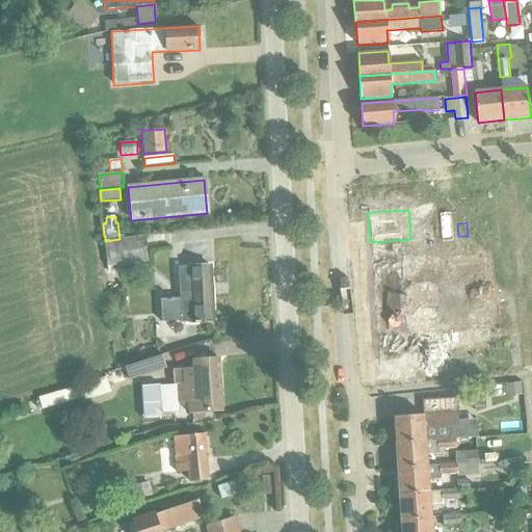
[(120,239),(105,241),(108,267),(150,262),(147,241),(145,236),(120,239)]
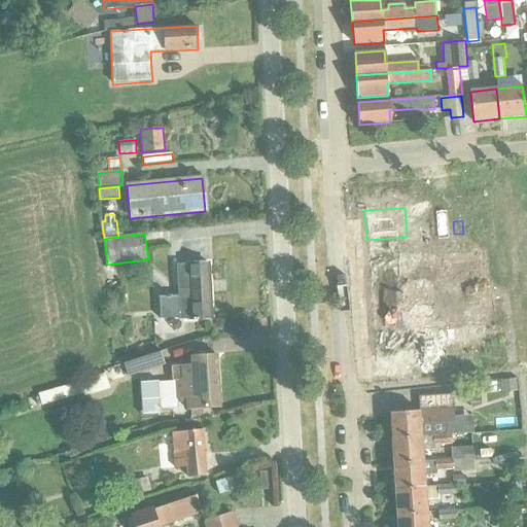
[(463,234),(454,234),(455,246),(463,246),(463,234)]
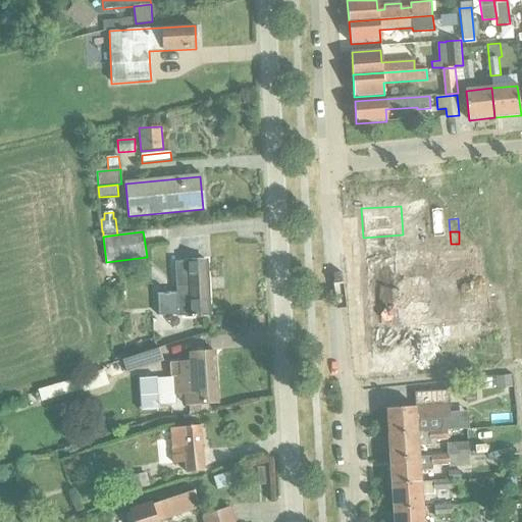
[(403,235),(363,238),(365,266),(405,263),(403,236),(403,235)]
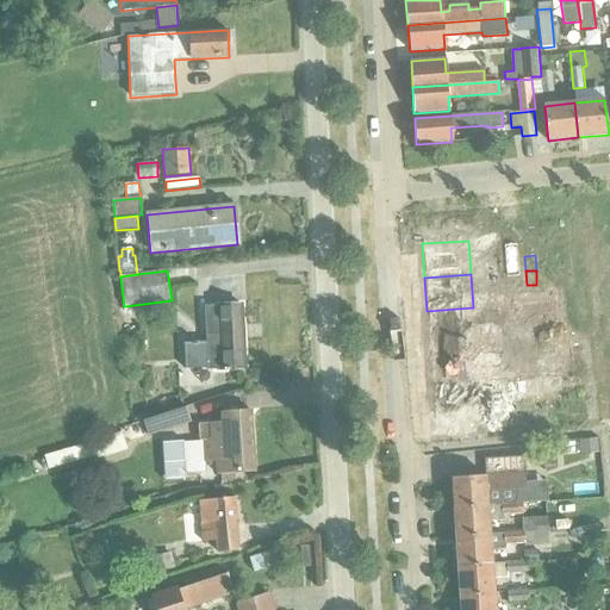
[(206,342),(184,343),(185,369),(209,368),(209,371),(246,368),(242,305),(205,306),(206,342)]
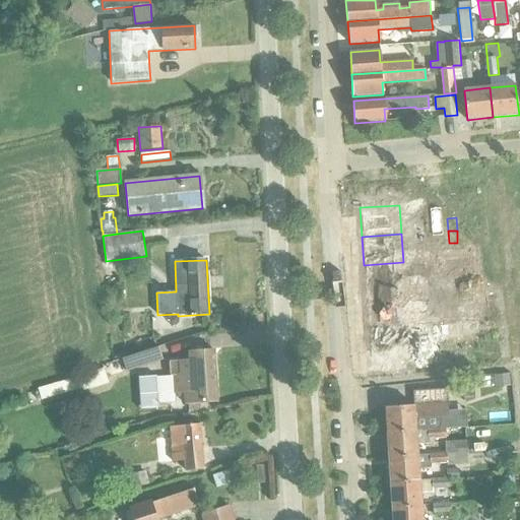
[(403,262),(364,265),(366,294),(405,290),(405,289),(403,263),(403,262)]
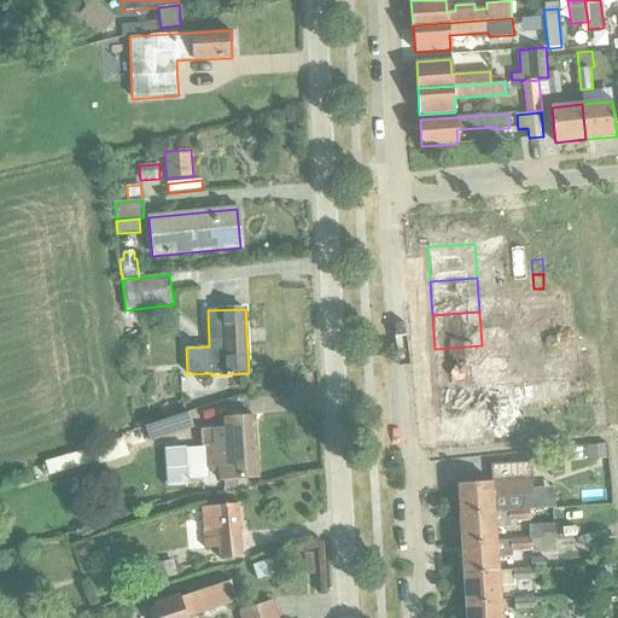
[(547,326),(536,327),(537,342),(547,342),(547,326)]
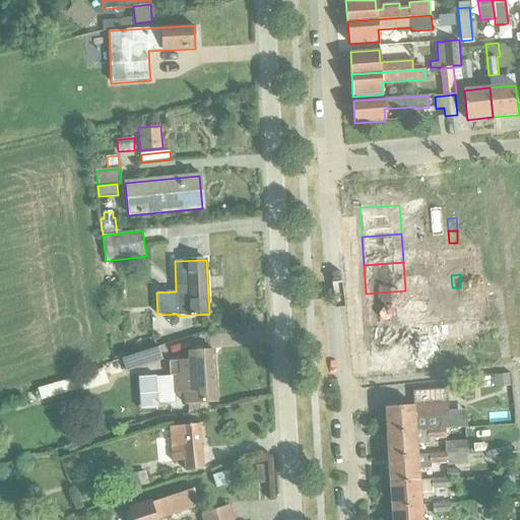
[(460,287),(452,287),(453,301),(461,300),(460,287)]
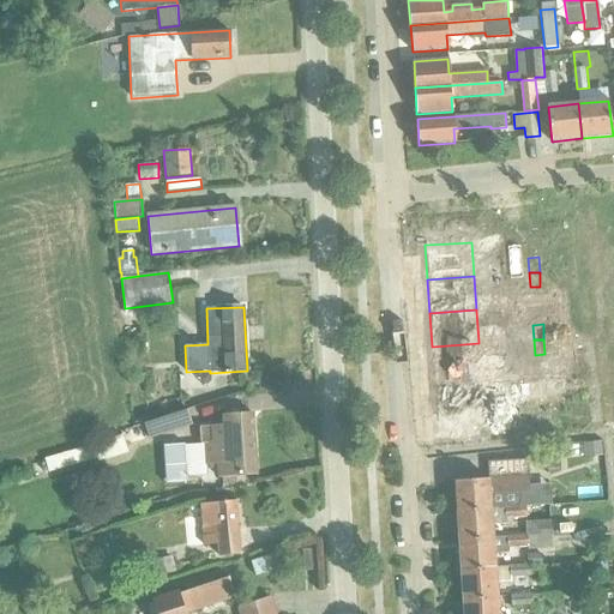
[(479,343),(432,347),(434,380),(481,377),(479,344),(479,343)]
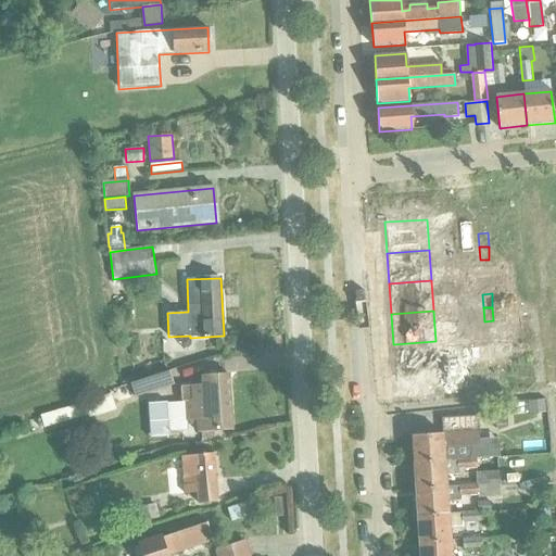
[(494,337),(485,338),(487,351),(495,351),(494,337)]
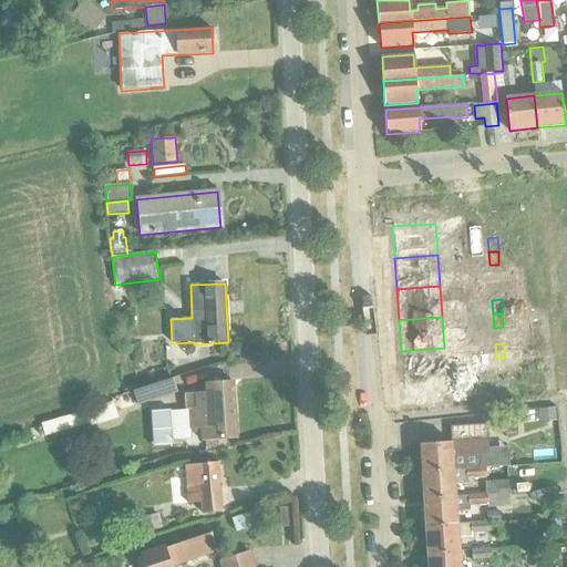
[(444,348),(401,351),(403,382),(424,381),(446,380),(446,379),(444,348)]
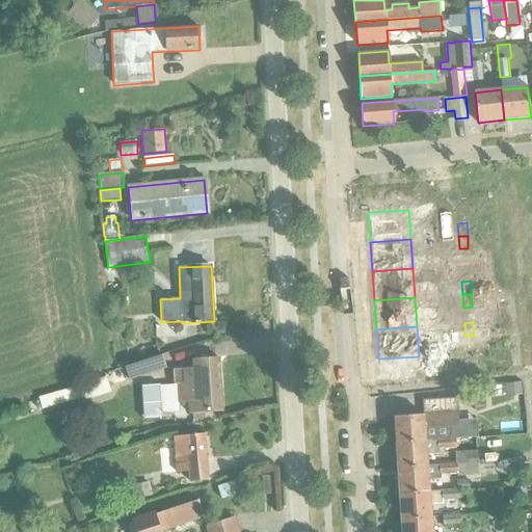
[(163,355),(126,368),(130,380),(167,369),(165,363),(163,355)]
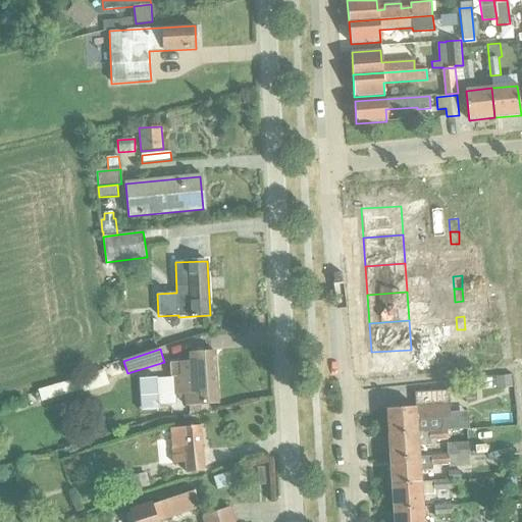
[(170,377),(158,378),(159,405),(176,405),(175,396),(185,396),(185,407),(189,407),(190,413),(202,412),(201,406),(218,404),(214,351),(189,353),(190,361),(169,363),(170,377)]
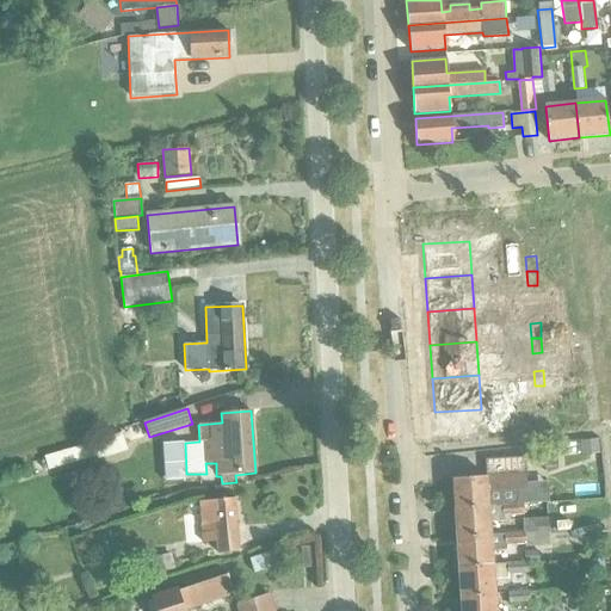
[(122,433),(44,457),(49,471),(96,457),(97,461),(128,451),(122,433)]
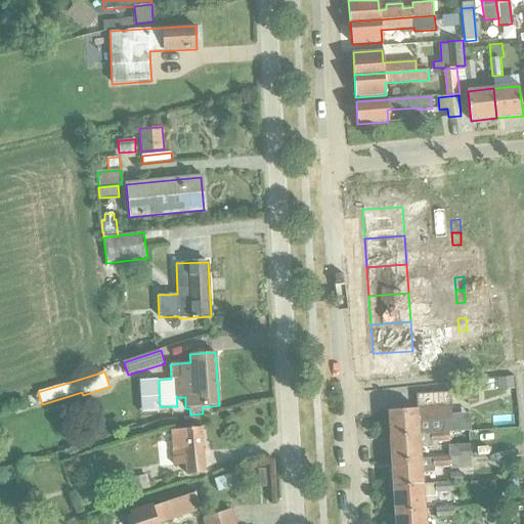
[(444,433),(443,421),(451,420),(449,392),(416,394),(417,408),(387,410),(389,436),(444,433)]
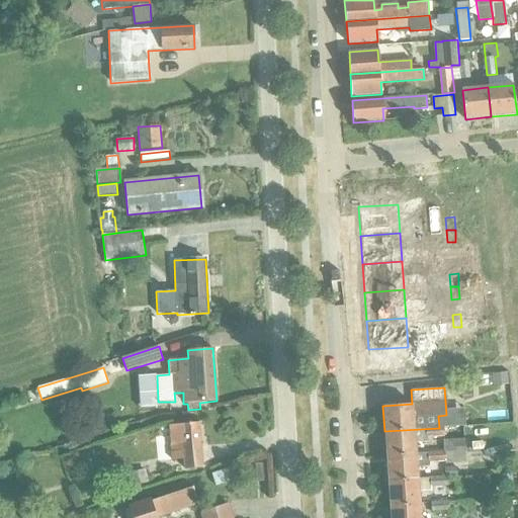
[(199,422),(169,425),(172,460),(183,459),(184,468),(203,467),(202,454),(199,422)]
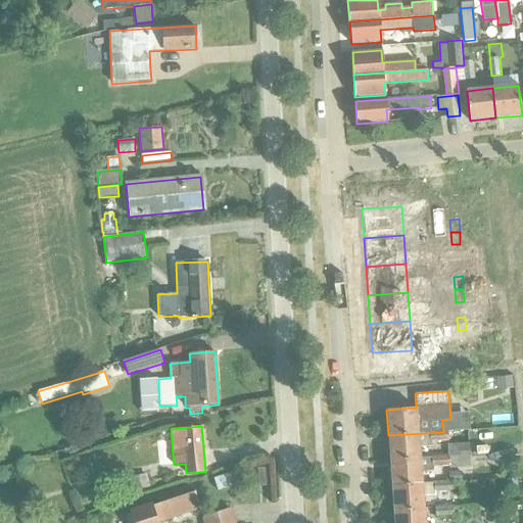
[(388,435),(390,461),(420,459),(419,447),(432,446),(432,442),(449,441),(448,431),(443,432),(388,435)]
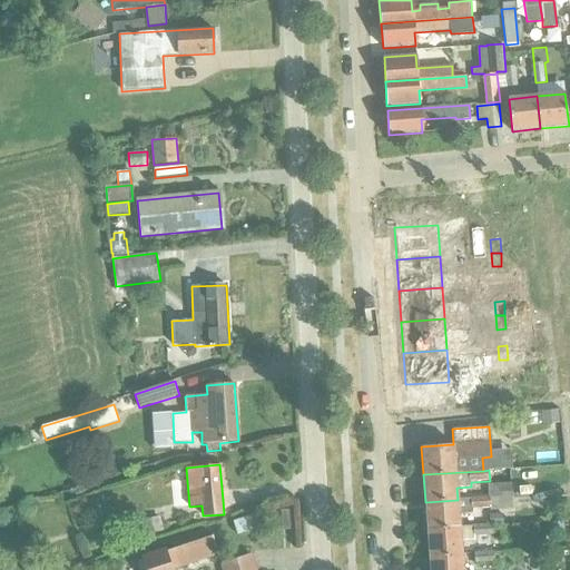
[(490,498),(513,497),(512,483),(489,484),(490,498)]
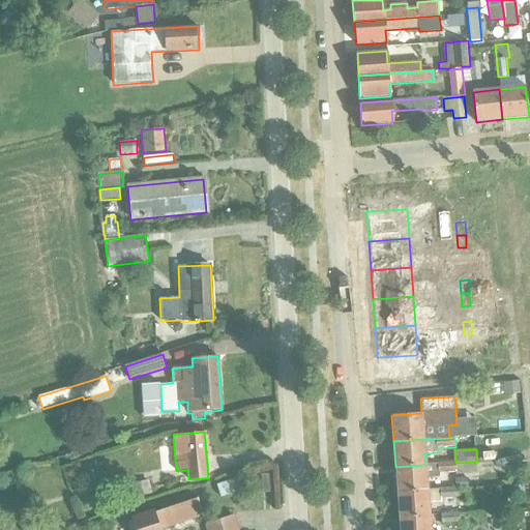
[(395,467),(396,492),(428,491),(427,476),(440,475),(439,472),(457,470),(457,473),(478,472),(477,462),(455,463),(425,465),(395,467)]
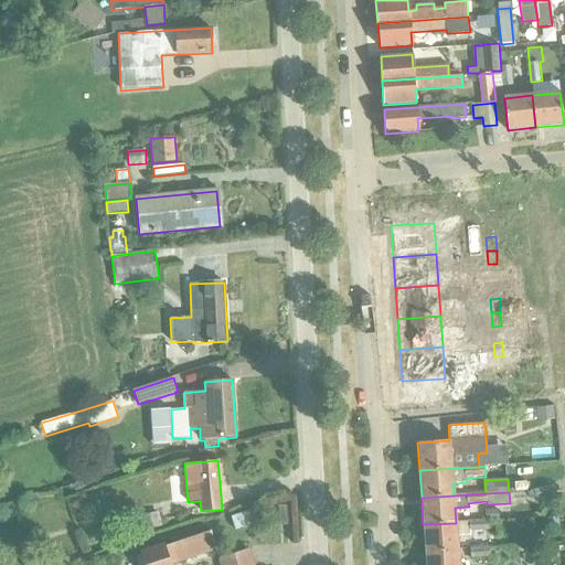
[(289,505),(278,507),(279,525),(290,525),(289,505)]
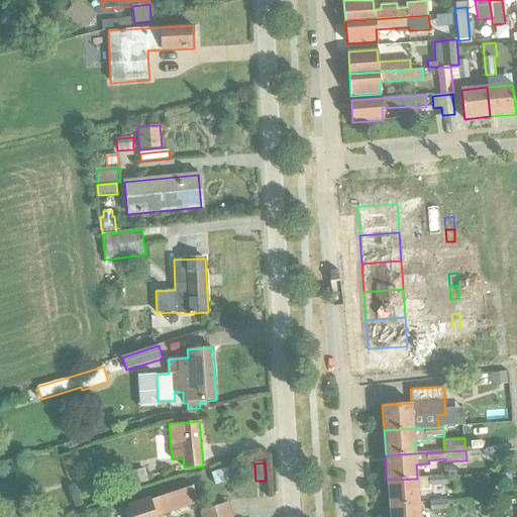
[(455,466),(444,467),(444,475),(456,475),(455,466)]
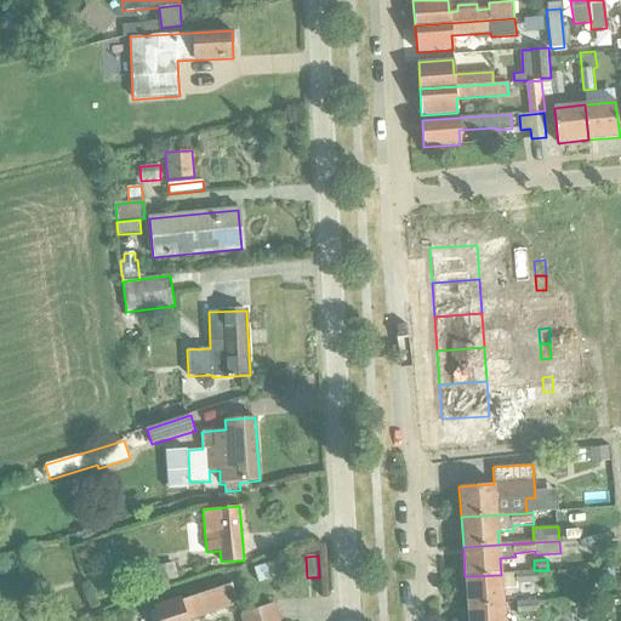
[(275,560),(255,567),(258,580),(280,574),(275,560)]
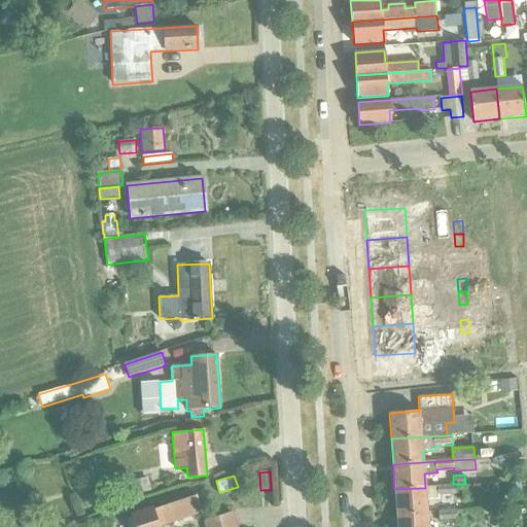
[(147,477),(128,483),(132,496),(151,491),(147,477)]
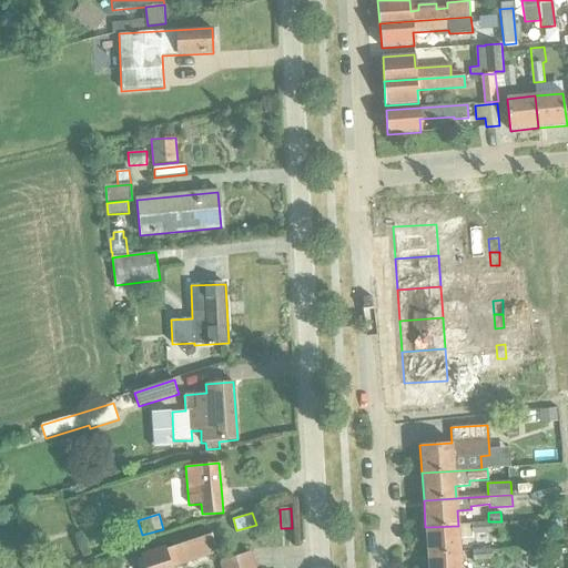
[(458,526),(425,527),(427,556),(459,554),(458,539),(472,538),(478,538),(478,534),(490,533),(490,523),(470,524),(457,524),(458,526)]
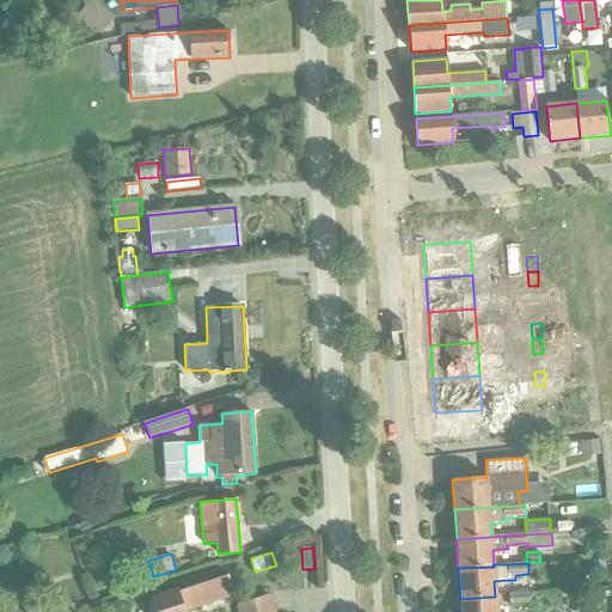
[(148,611),(189,611),(236,597),(228,575),(179,592),(178,588),(151,598),(152,600),(146,603),(148,611)]
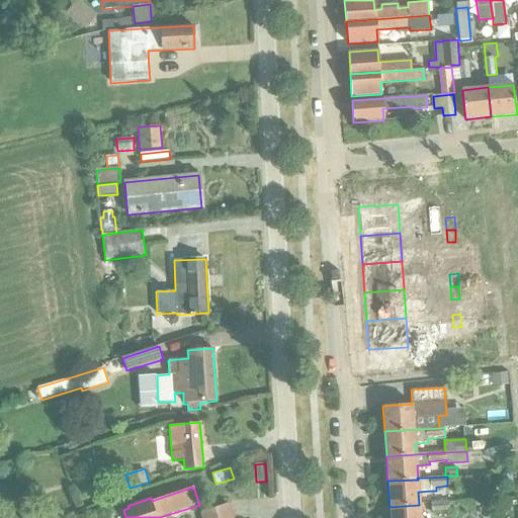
[(449,501),(431,502),(431,512),(449,511),(449,501)]
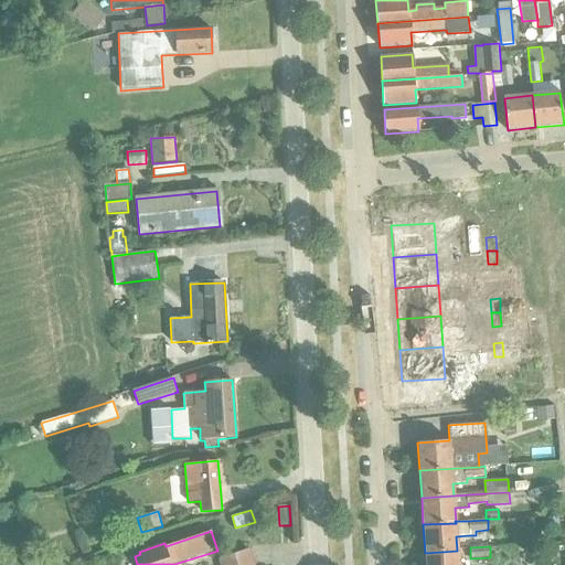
[(253,564),(247,550),(219,560),(220,564),(253,564)]
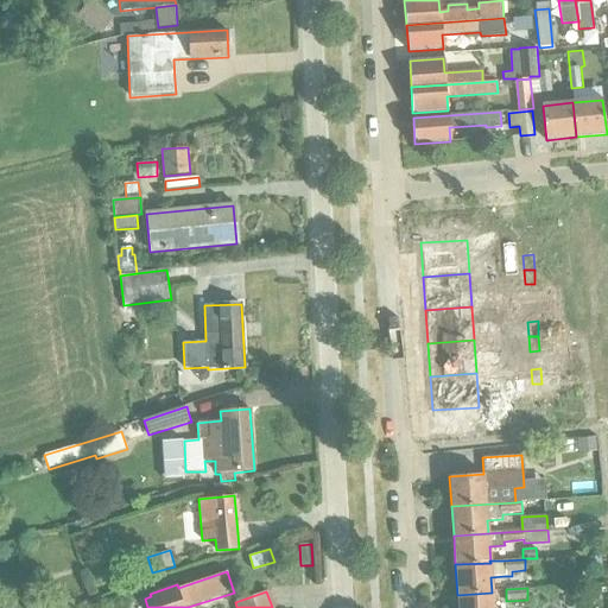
[(457,595),(457,607),(493,607),(492,593),(457,595)]
